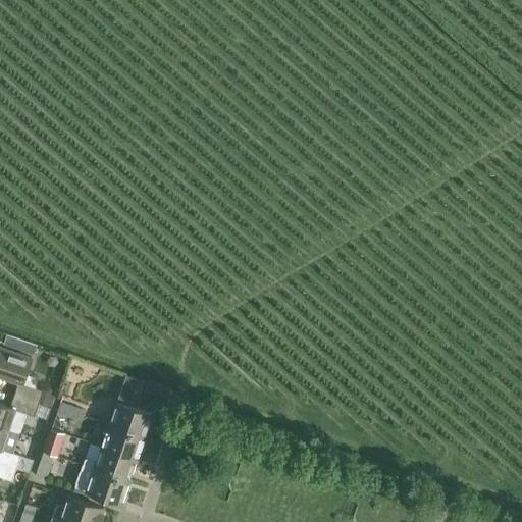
[(13,395),(38,403),(42,389),(35,387),(38,377),(25,373),(31,357),(0,347),(0,376),(17,382),(13,395)]
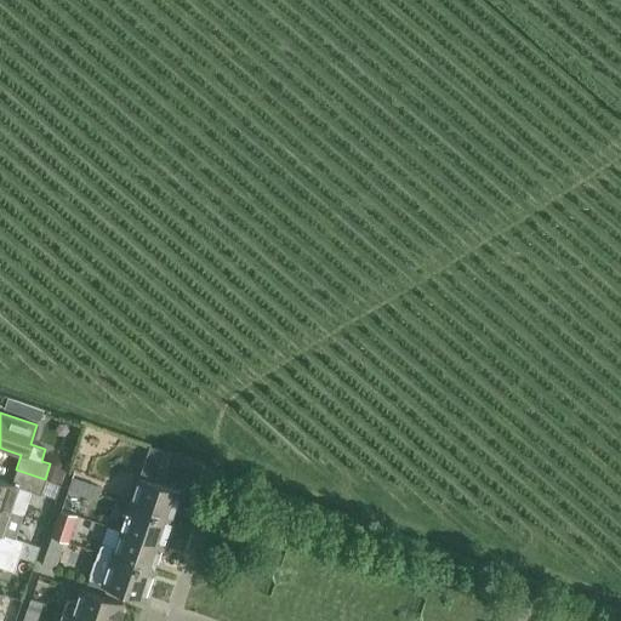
[(40,494),(45,479),(16,469),(11,483),(0,478),(0,506),(11,511),(18,486),(40,494)]
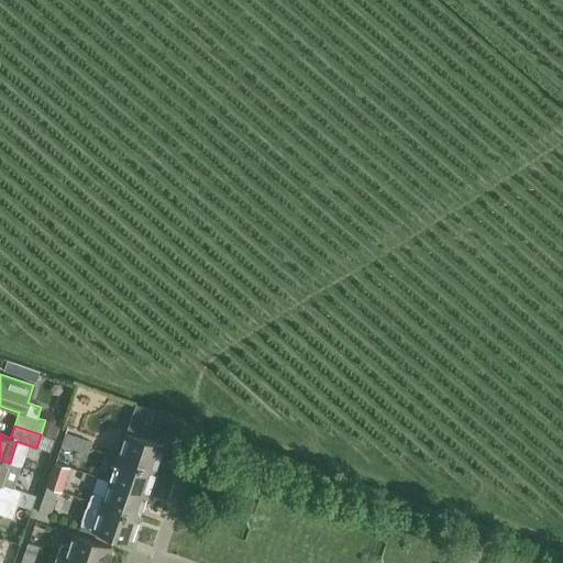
[(117,456),(155,470),(163,445),(125,432),(117,456)]
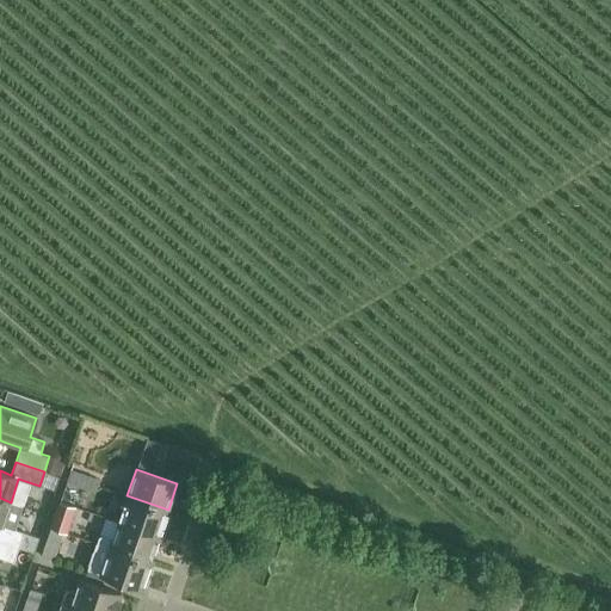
[(80,486),(84,475),(71,470),(66,481),(80,486)]
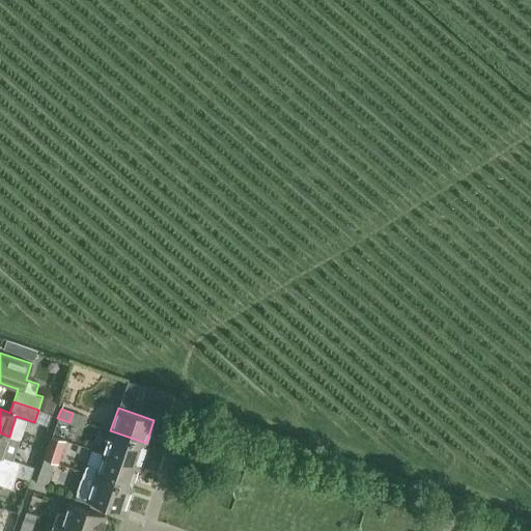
[(73,413),(70,422),(82,426),(85,417),(73,413)]
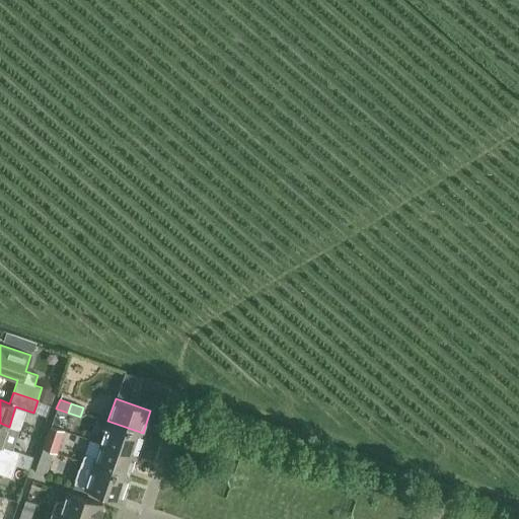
[(136,455),(143,433),(107,421),(100,443),(136,455)]
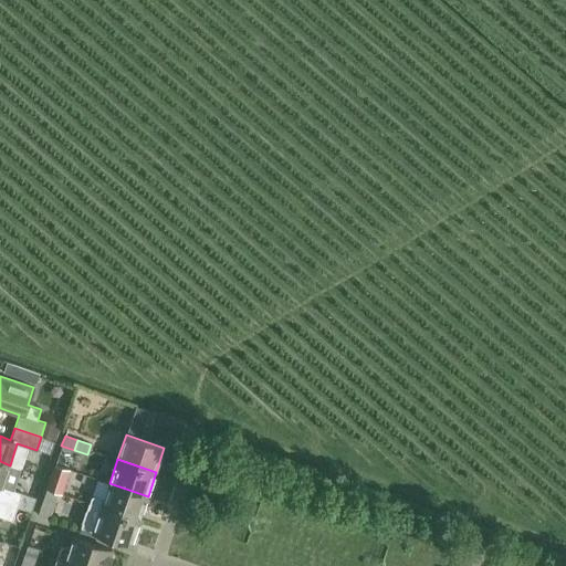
[(2,486),(10,465),(0,461),(0,501),(17,506),(31,512),(35,498),(2,486)]
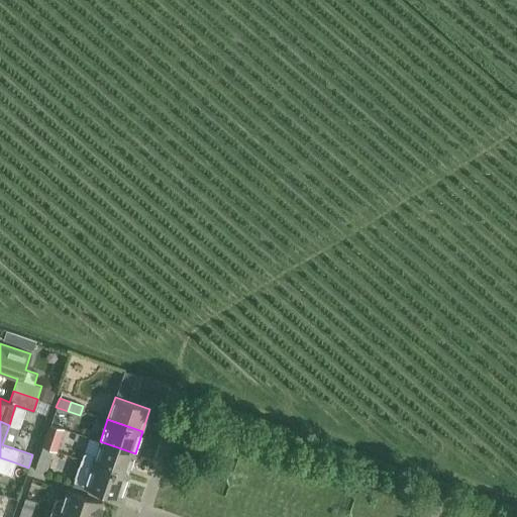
[(42,446),(53,449),(55,450),(62,428),(50,424),(42,446)]
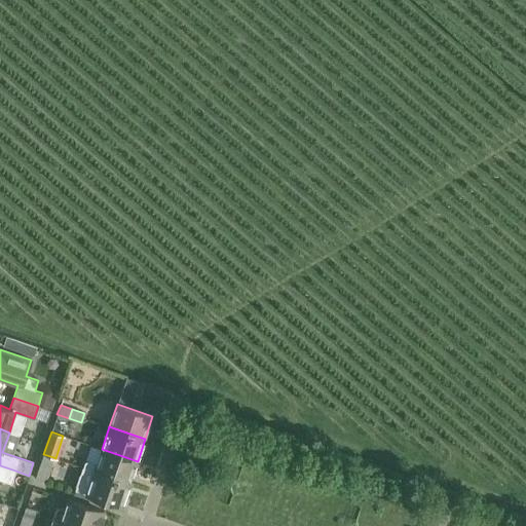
[(129,483),(138,461),(102,449),(97,463),(88,460),(84,462),(82,467),(129,483)]
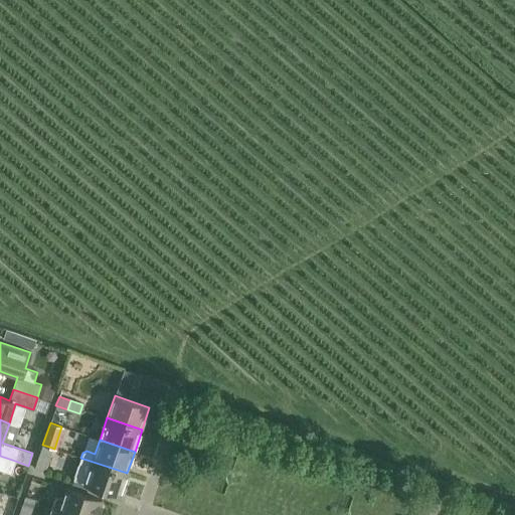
[(44,472),(52,448),(42,445),(34,469),(44,472)]
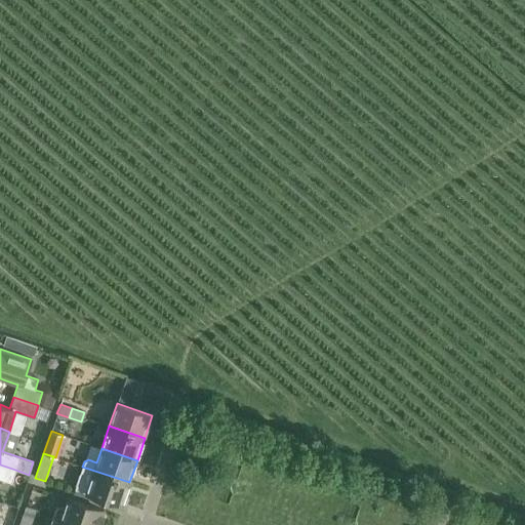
[(0,479),(11,483),(15,470),(0,465),(0,479)]
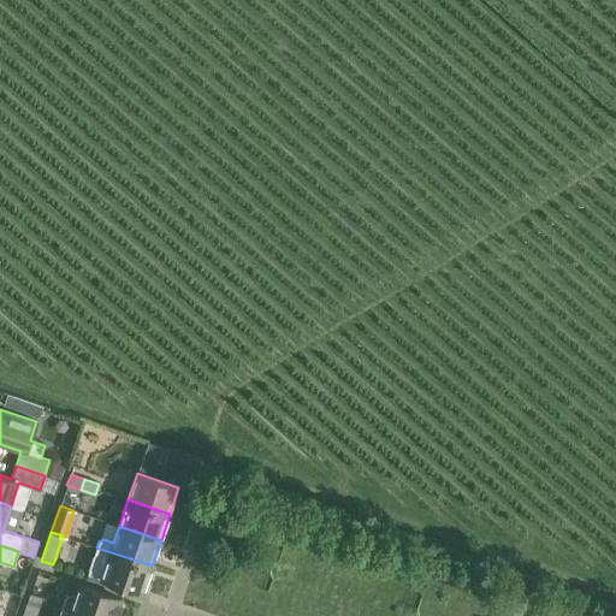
[(143,592),(152,566),(96,548),(88,573),(143,592)]
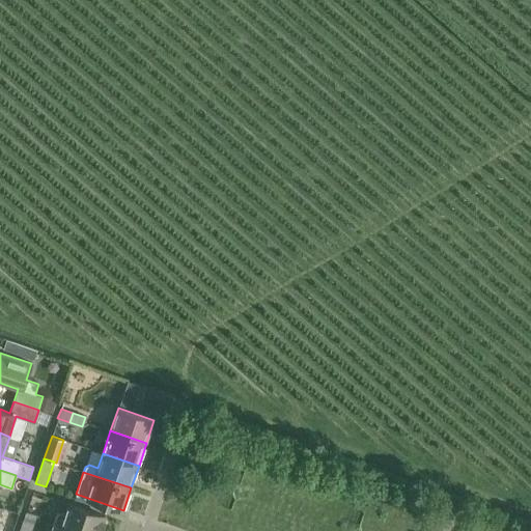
[(54,519),(89,530),(101,530),(105,521),(103,520),(105,515),(68,503),(64,514),(56,511),(54,519)]
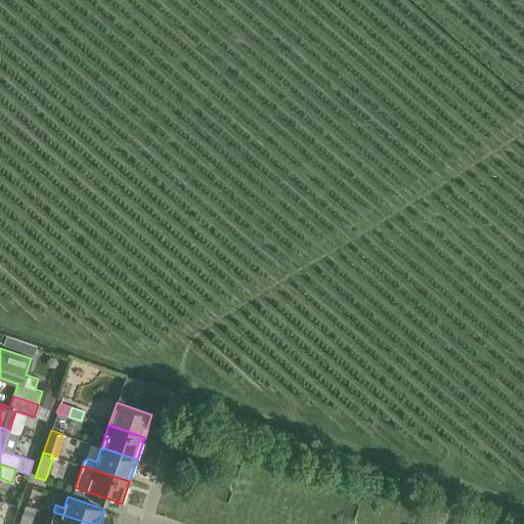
[(22,521),(31,523),(37,509),(27,506),(22,521)]
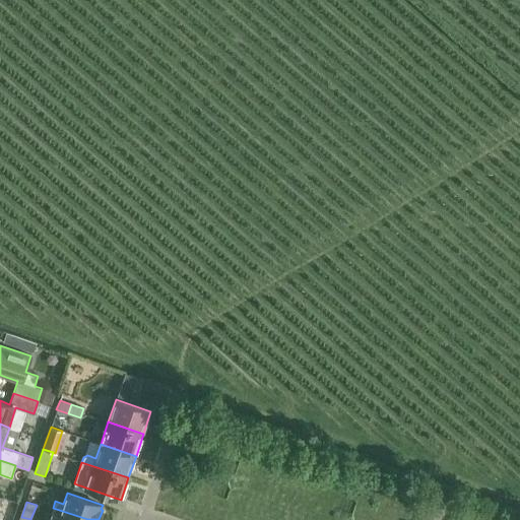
[(87,519),(53,508),(48,519),(87,519)]
